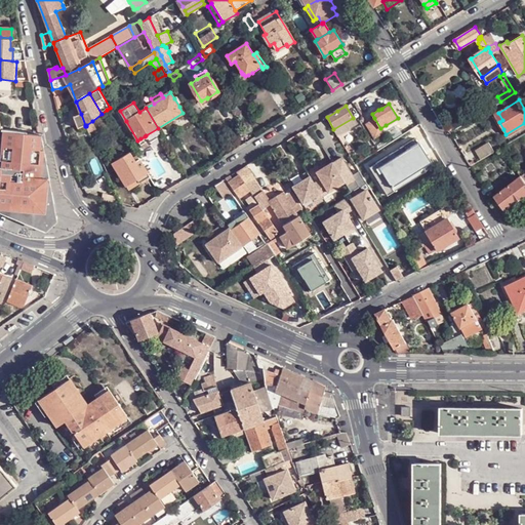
[(502,120),(498,113),(492,116),(496,124),(499,122),(502,120)]
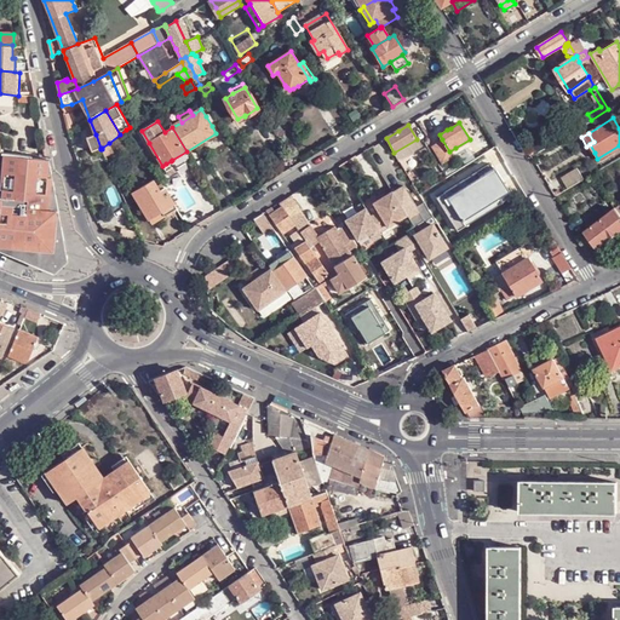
[(93,151),(101,148),(96,135),(89,138),(93,151)]
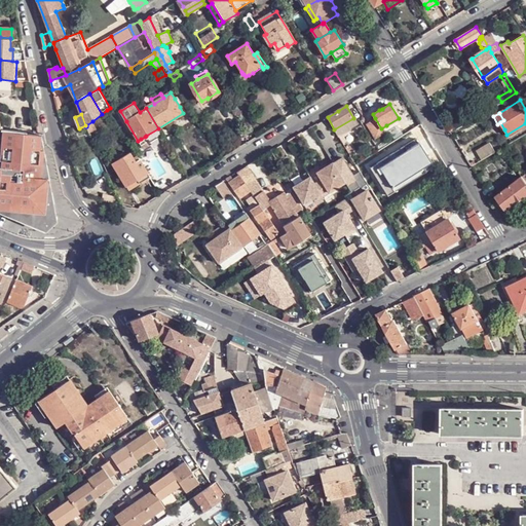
[(357,122),(353,118),(334,129),(335,132),(338,136),(350,128),(349,126),(357,122)]
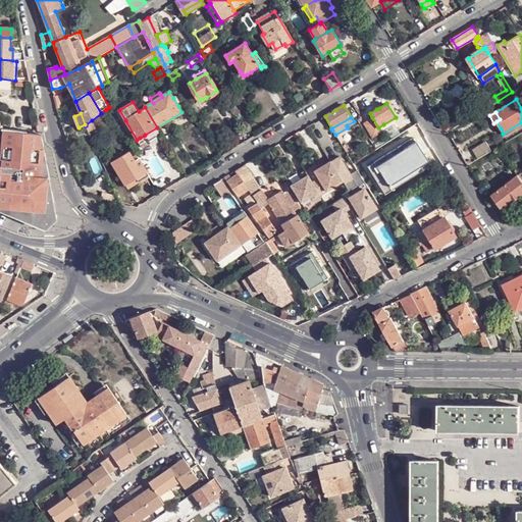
[(372,137),(381,132),(378,127),(372,117),(363,122),(372,137)]
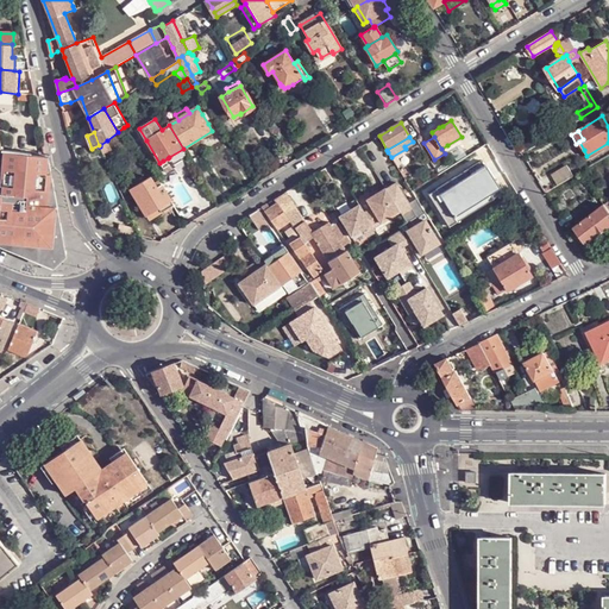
[(372,139),(358,149),(360,152),(375,143),(372,139)]
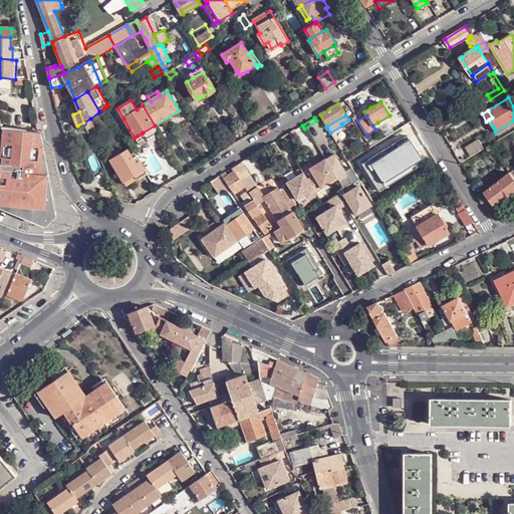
[(84,123),(87,131),(94,126),(90,118),(84,122),(84,123)]
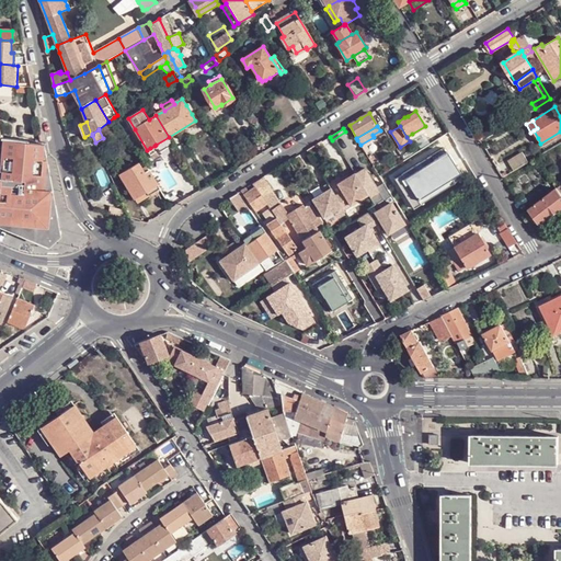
[(169,137),(156,145),(160,152),(172,145),(170,140),(169,137)]
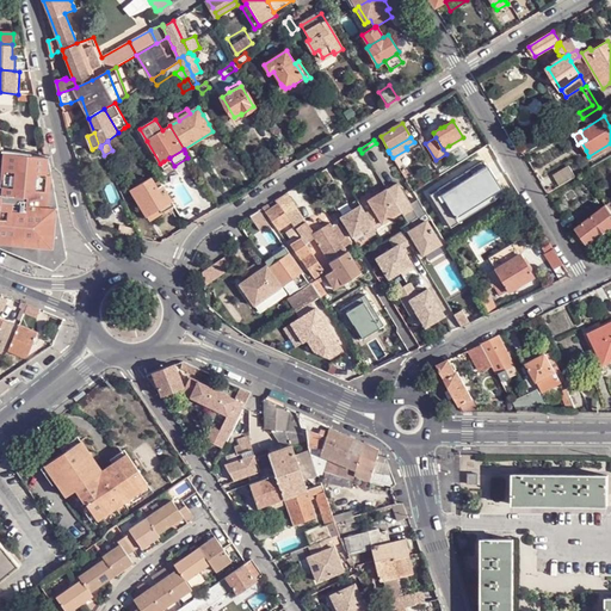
[(11,152),(1,150),(0,171),(0,185),(1,186),(0,193),(0,242),(53,266),(66,258),(62,239),(53,190),(51,177),(50,173),(47,155),(39,155),(31,154),(30,154),(11,152)]
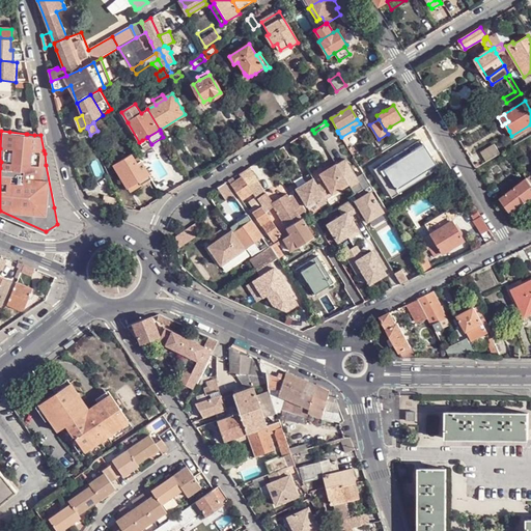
[(422,144),(419,140),(379,165),(396,194),(437,169),(435,165),(436,164),(423,143),(422,144)]
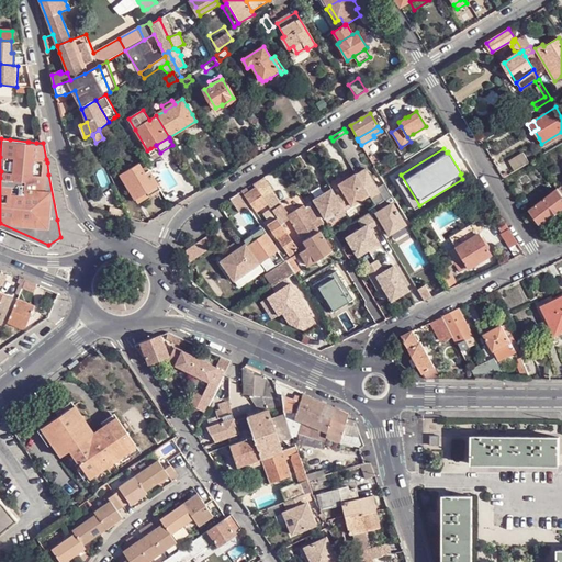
[(515,171),(529,163),(523,153),(509,161),(515,171)]
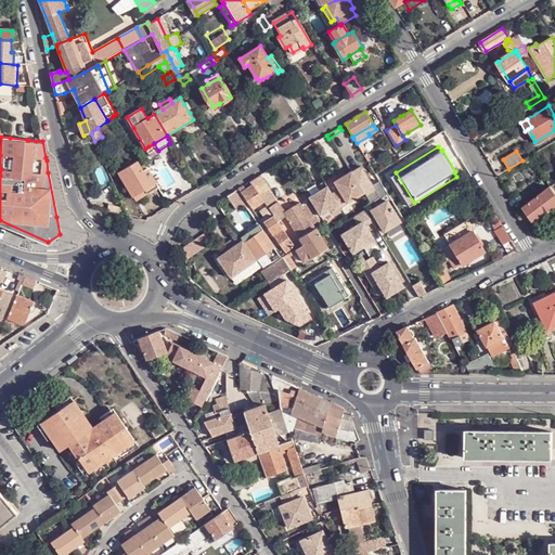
[(364,155),(370,165),(375,163),(372,156),(370,157),(368,154),(364,155)]
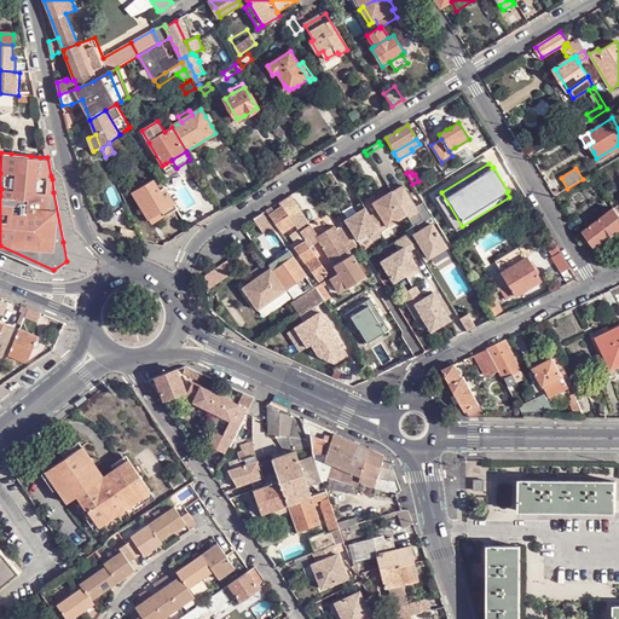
[(151,224),(177,208),(162,184),(157,187),(152,180),(133,192),(151,224)]
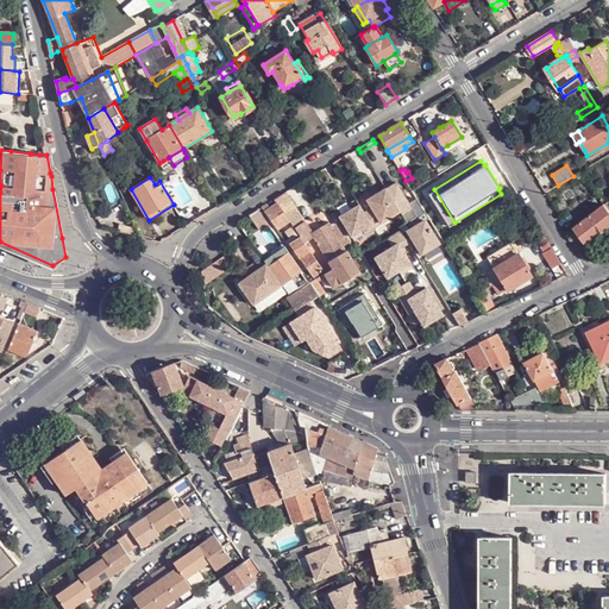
[(396,183),(387,189),(401,212),(402,214),(419,203),(418,200),(409,203),(396,183)]
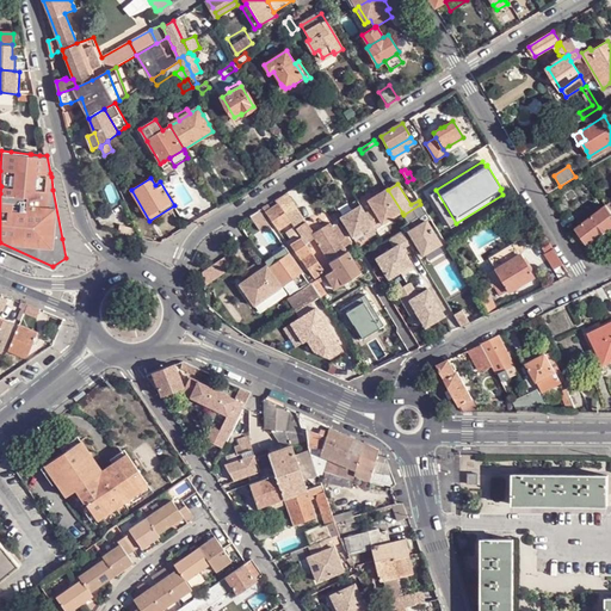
[(388,189),(370,201),(376,211),(369,216),(376,228),(402,213),(388,190),(388,189)]
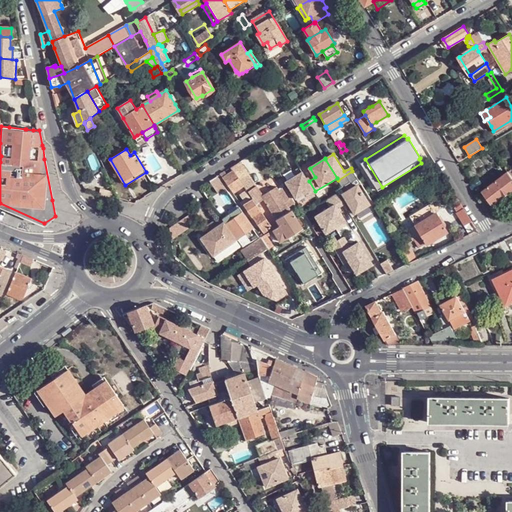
[(382,187),(365,159),(359,163),(375,190),(382,187)]
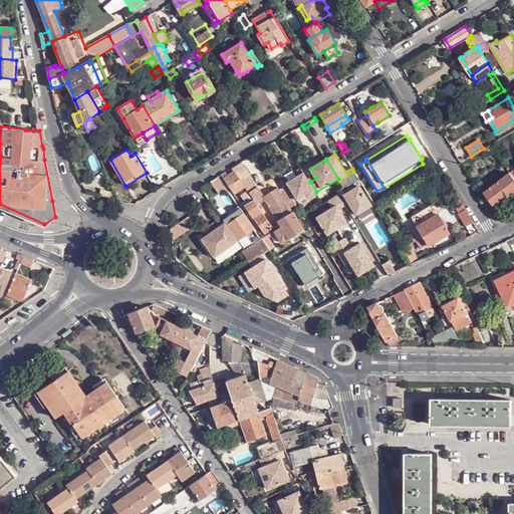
[(241,163),(232,169),(233,171),(240,180),(249,175),(241,163)]
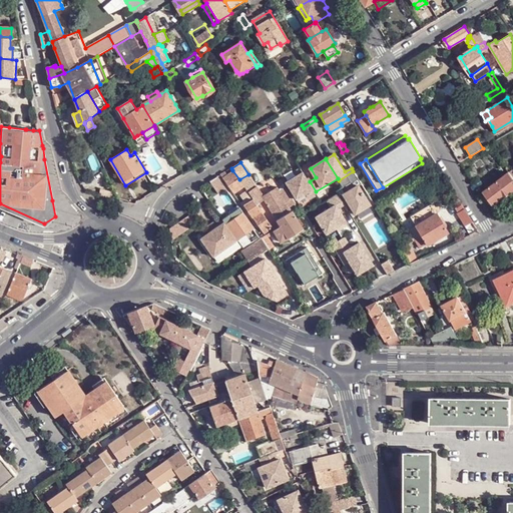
[(470,166),(464,170),(470,180),(476,177),(470,166)]
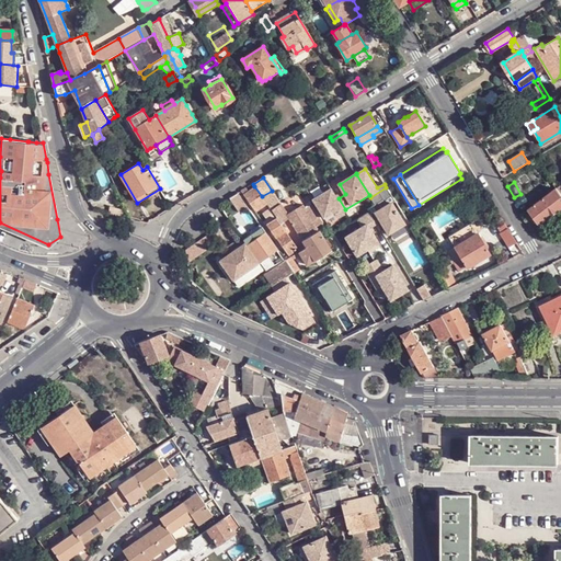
[(558,213),(560,209),(560,184),(557,189),(551,193),(545,198),(527,210),(539,227),(551,217),(558,213)]
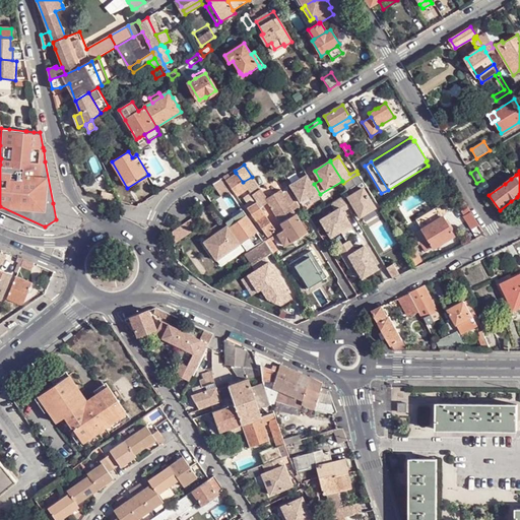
[(247,189),(244,184),(243,182),(236,173),(230,177),(226,180),(237,196),(247,189)]
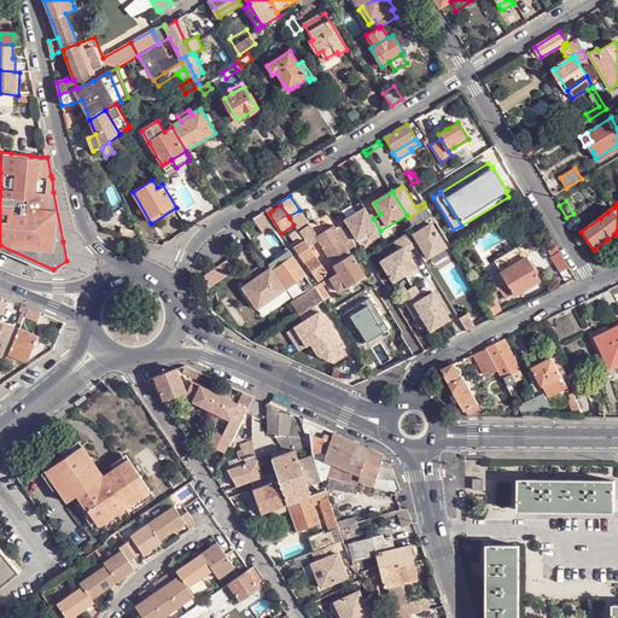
[(408,217),(413,226),(426,217),(431,214),(425,207),(408,217)]
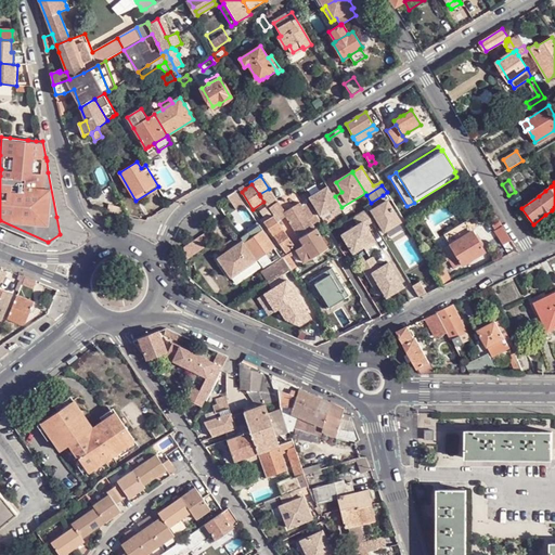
[(328,186),(310,197),(321,216),(332,209),(335,215),(343,209),(341,207),(335,196),(328,186)]
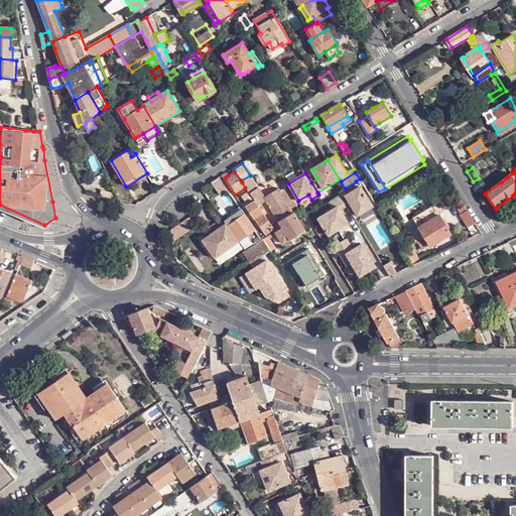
[(498,177),(499,179),(501,182),(507,177),(505,174),(504,173),(498,177)]
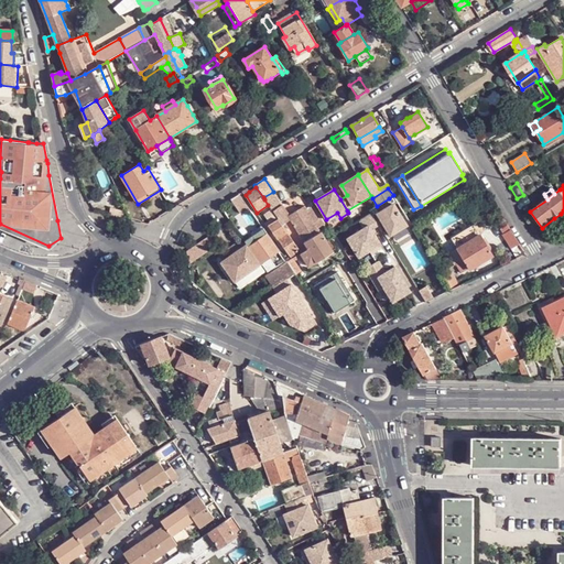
[(273,192),(263,197),(264,199),(268,205),(274,214),(278,218),(282,225),(290,219),(294,226),(311,216),(306,208),(304,205),(289,214),(273,192)]
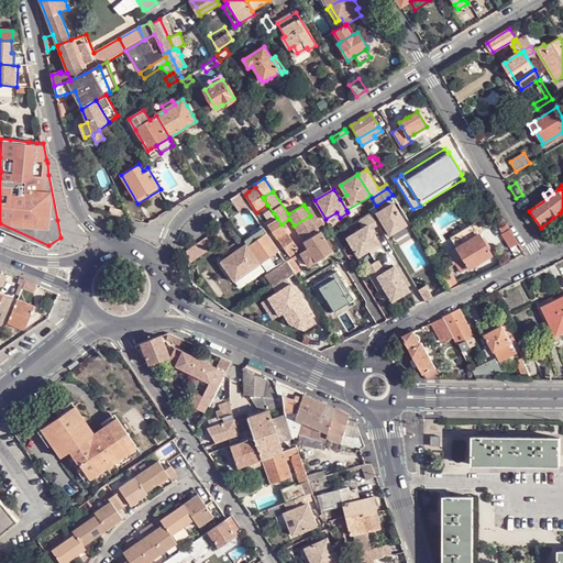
[(249,207),(239,194),(231,198),(240,212),(249,207)]
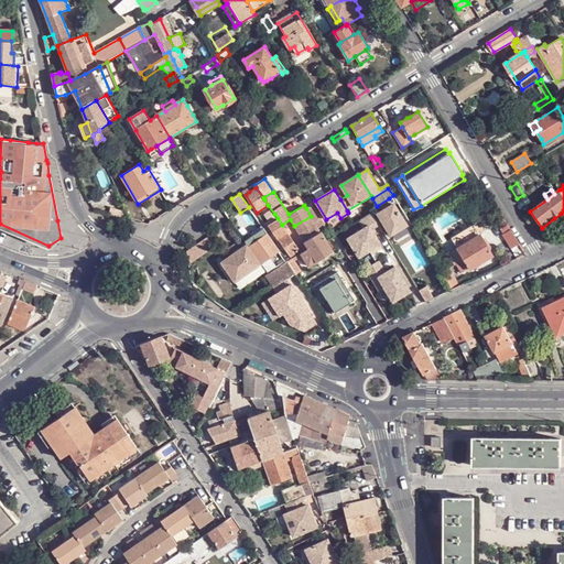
[(393,203),(393,204),(397,202),(393,196),(393,195),(389,198),(377,206),(370,210),(371,214),(376,219),(379,217),(377,214),(392,204),(393,203)]
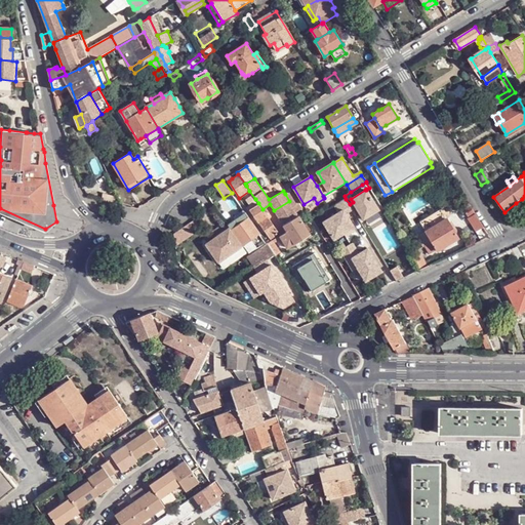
[(353,202),(363,218),(377,209),(366,190),(366,189),(365,190),(351,199),(353,202)]
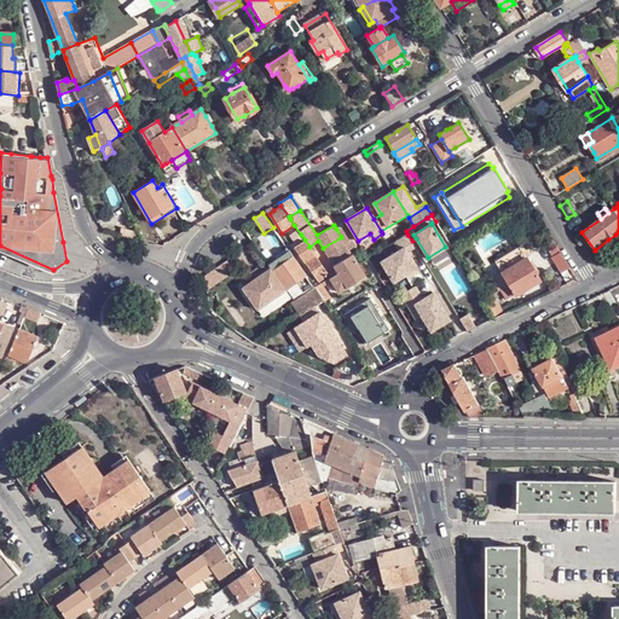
[(346,244),(350,250),(357,247),(343,224),(336,229),(341,237),(342,238),(343,241),(346,244)]
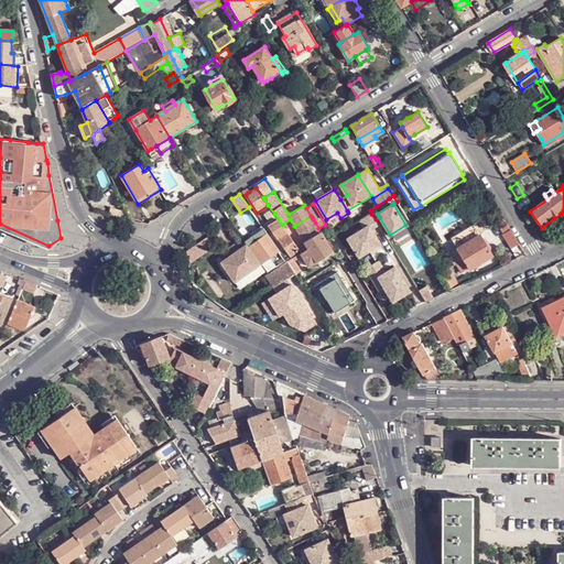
[(364,229),(347,239),(358,258),(380,245),(371,230),(379,226),(376,219),(371,214),(358,221),(364,229)]
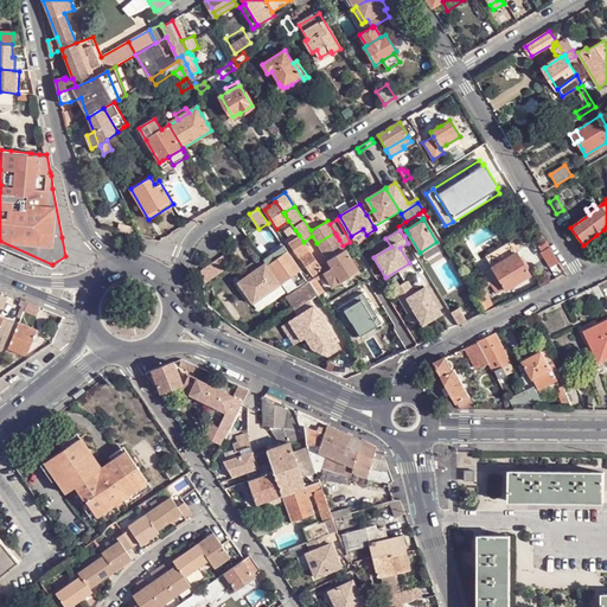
[(606,234),(604,230),(596,235),(600,240),(606,234)]
